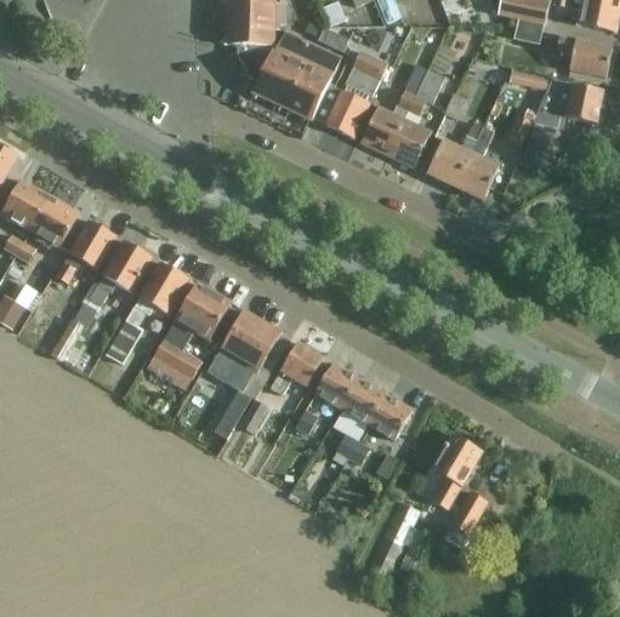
[(226,0),(225,44),(235,44),(235,45),(272,46),(272,29),(278,29),(278,23),(285,23),(285,3),(273,3),(273,0),(226,0)]
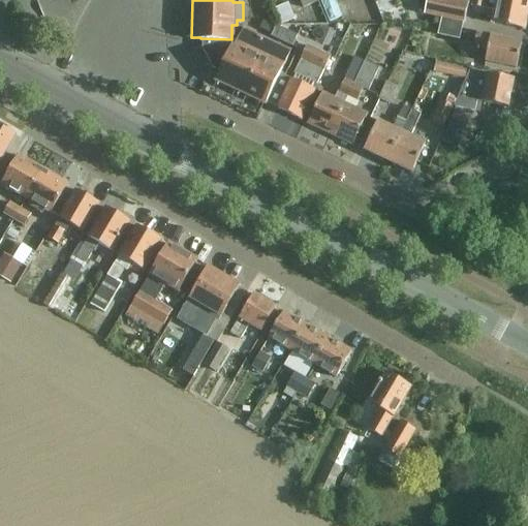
[(286,0),(274,5),(280,21),(292,16),(286,0)]
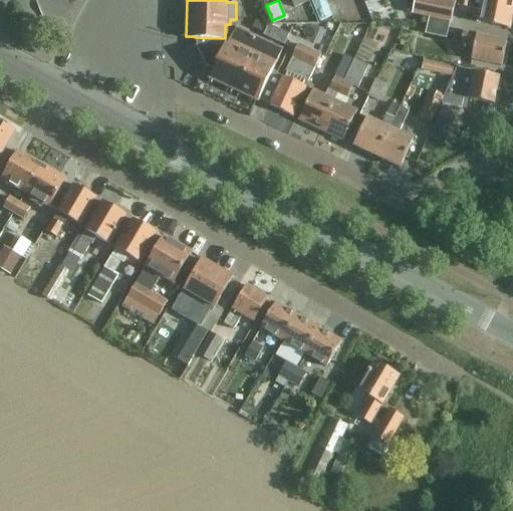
[(310,0),(313,10),(325,6),(323,0),(310,0)]
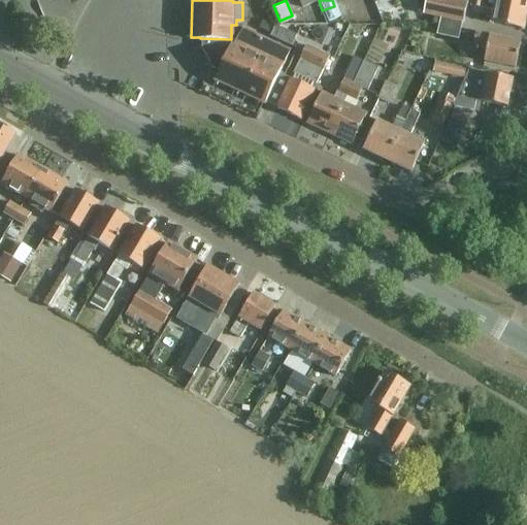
[(425,0),(423,11),(438,14),(460,20),(464,3),(450,0),(425,0)]
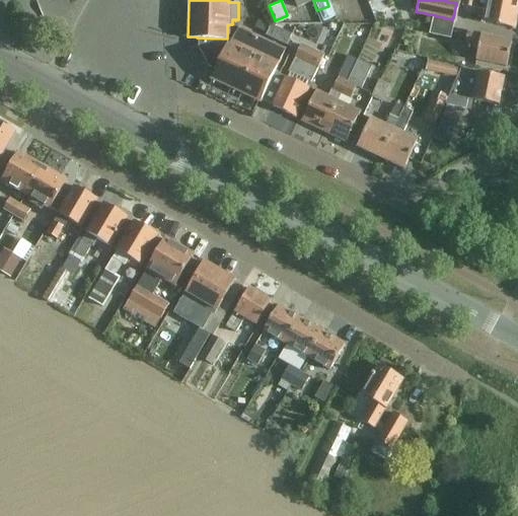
[(512,25),(517,1),(512,0),(462,0),(461,3),(484,7),(482,19),(512,25)]
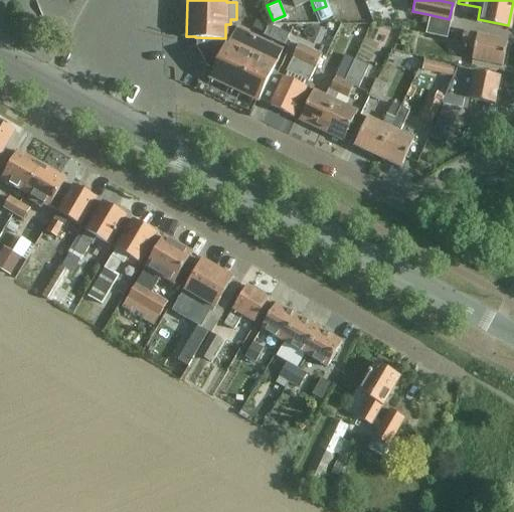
[(446,37),(449,19),(427,14),(423,32),(446,37)]
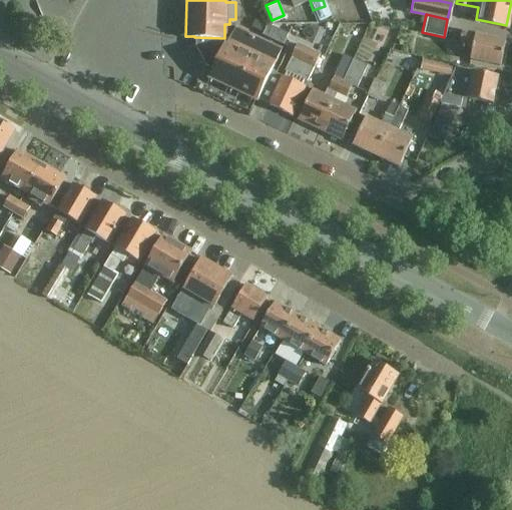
[(253,18),(250,25),(262,31),(265,23),(253,18)]
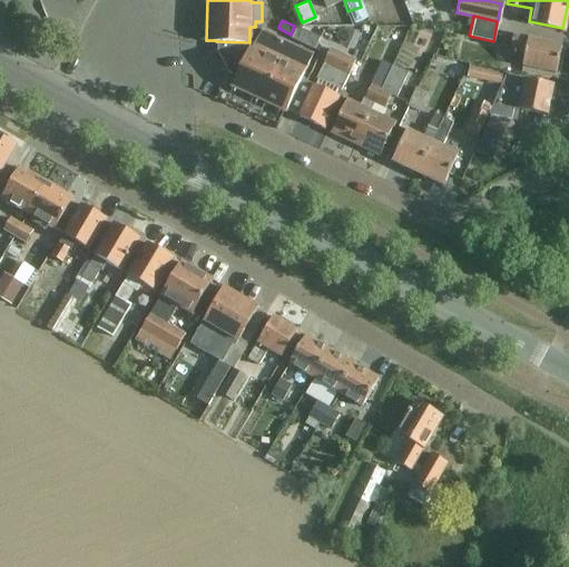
[(255,42),(249,42),(216,41),(216,49),(225,70),(235,75),(232,82),(285,109),(286,108),(297,114),(313,82),(301,76),(312,54),(261,29),(255,42)]
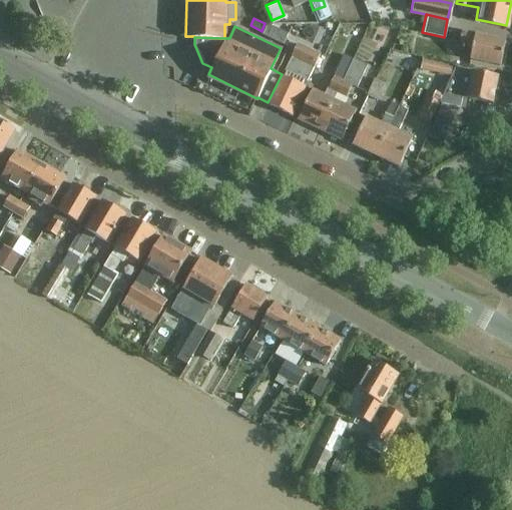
[(471,43),(469,56),(499,62),(504,38),(488,35),(488,33),(460,28),(458,40),(471,43)]
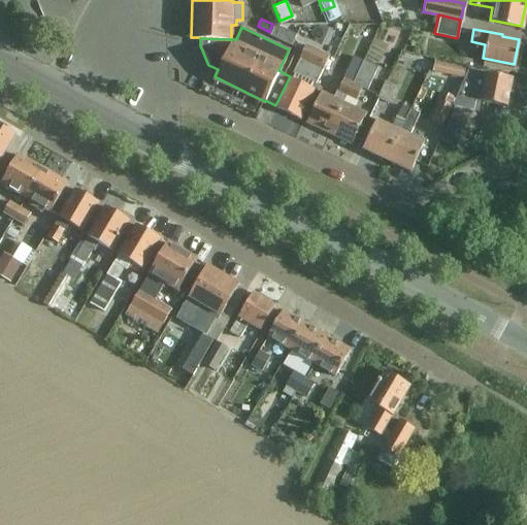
[(290,76),(275,105),(298,117),(313,87),(309,86),(313,80),(315,81),(328,54),(305,43),(293,71),(296,72),(293,77),(290,76)]
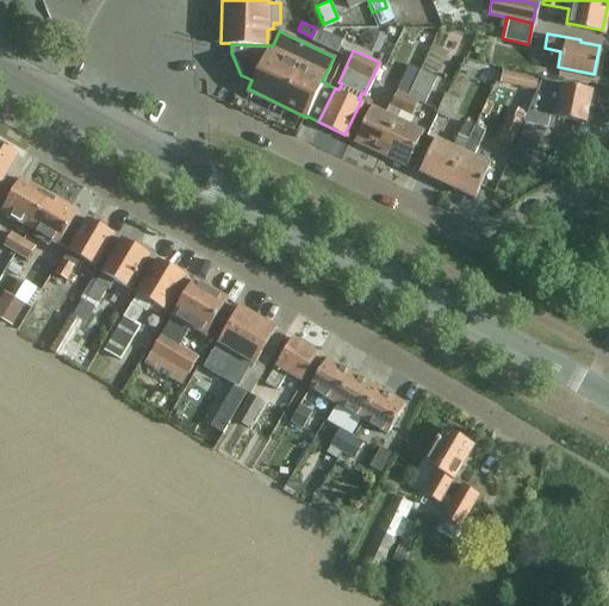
[(471,68),(488,75),(495,58),(478,51),(471,68)]
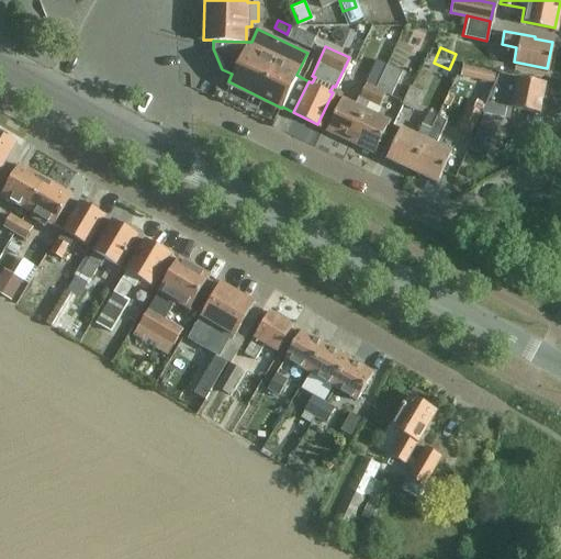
[(378,58),(360,94),(369,99),(371,100),(388,64),(378,58)]
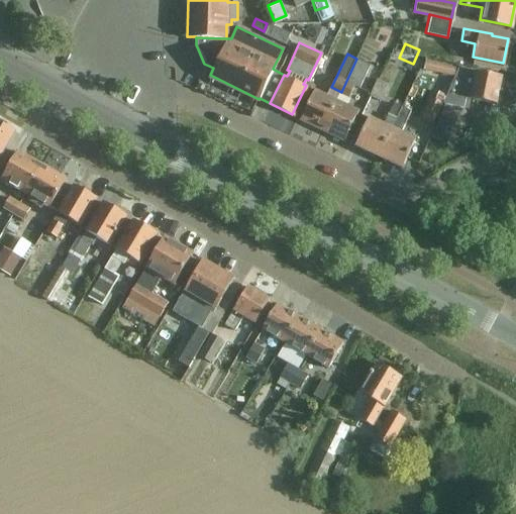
[(356,59),(341,92),(349,96),(354,85),(359,87),(370,65),(356,59)]
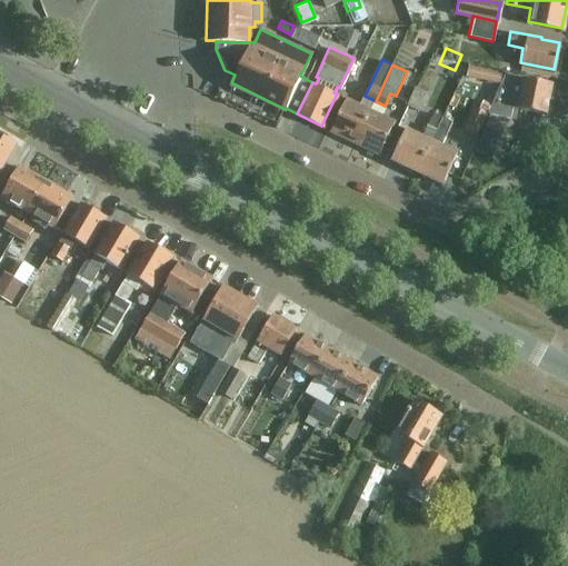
[(467,66),(466,76),(499,81),(501,71),(467,66)]
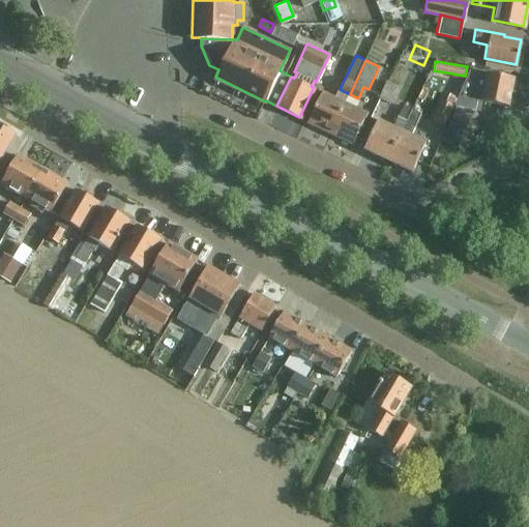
[(512,76),(477,68),(470,67),(451,108),(474,111),(477,98),(507,105),(512,76)]
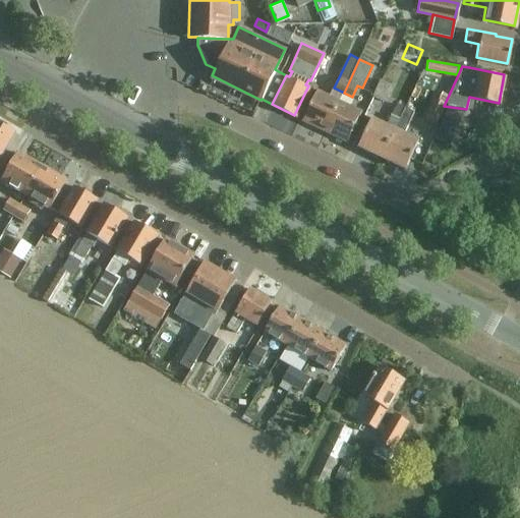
[(390,83),(381,79),(372,95),(382,100),(390,83)]
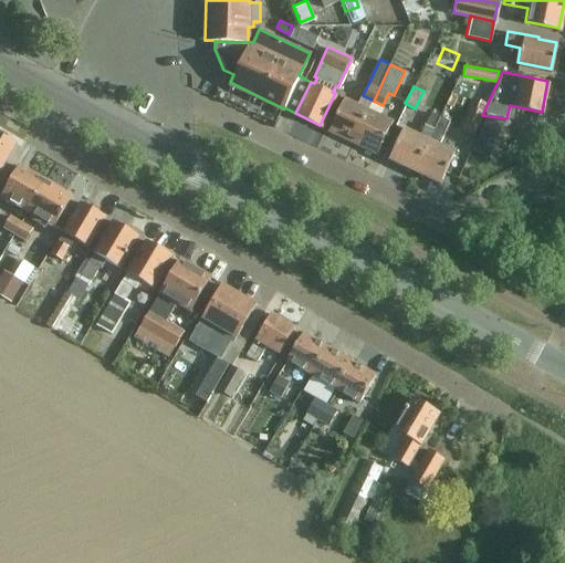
[(343,97),(328,128),(353,141),(367,108),(372,100),(363,95),(358,104),(343,97)]
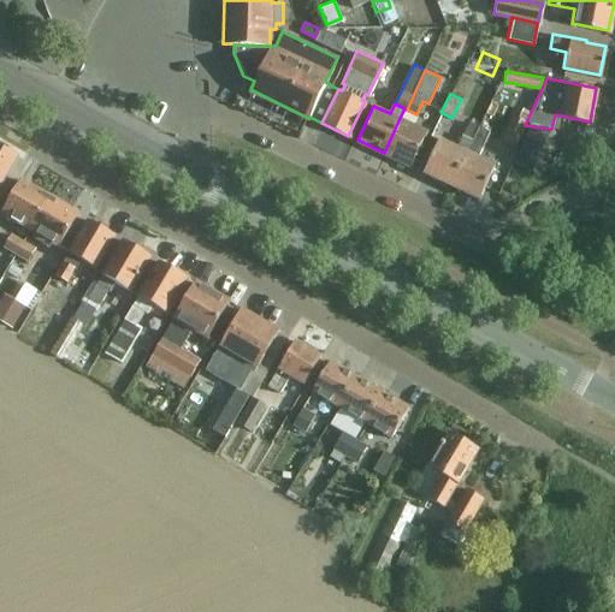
[(522,107),(518,117),(526,122),(531,111),(522,107)]
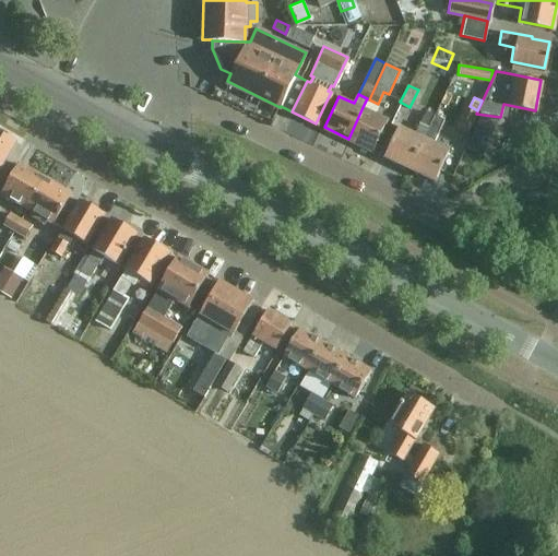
[(363,107),(348,139),(371,150),(387,118),(374,113),(378,104),(369,99),(367,98),(363,107)]
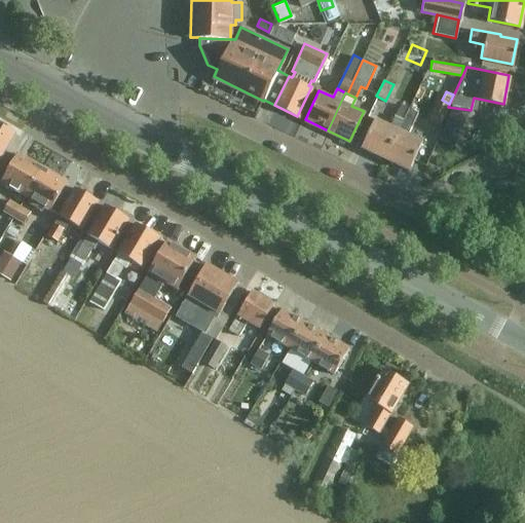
[(428,117),(441,122),(449,104),(442,100),(438,98),(428,117)]
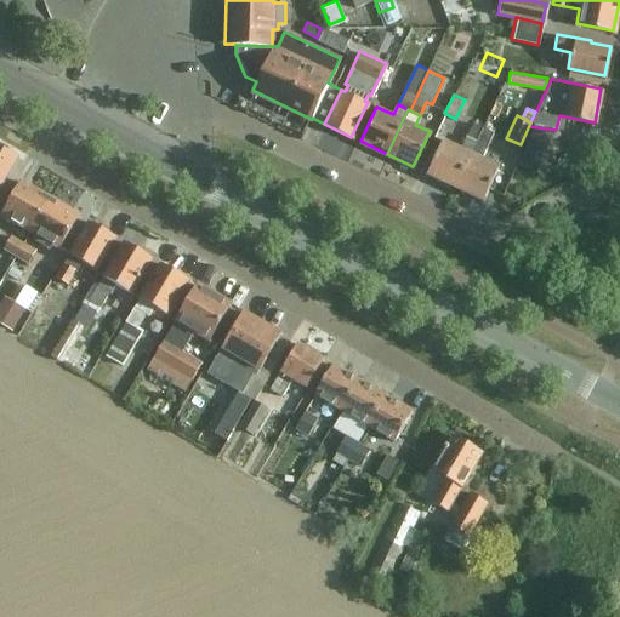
[(456,187),(484,127),(472,123),(460,148),(442,140),(426,173),(456,187)]
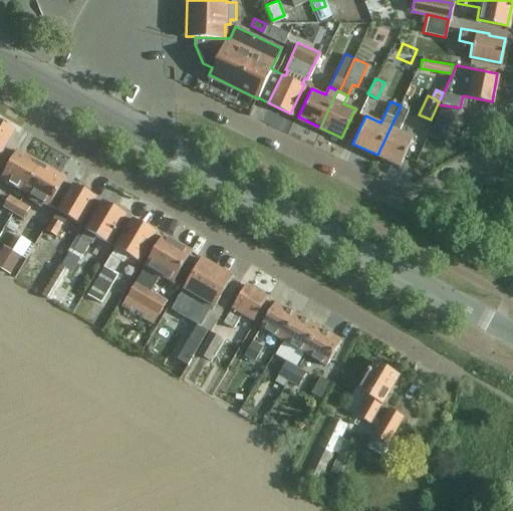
[(407,108),(401,105),(377,155),(399,165),(412,138),(397,130),(407,108)]
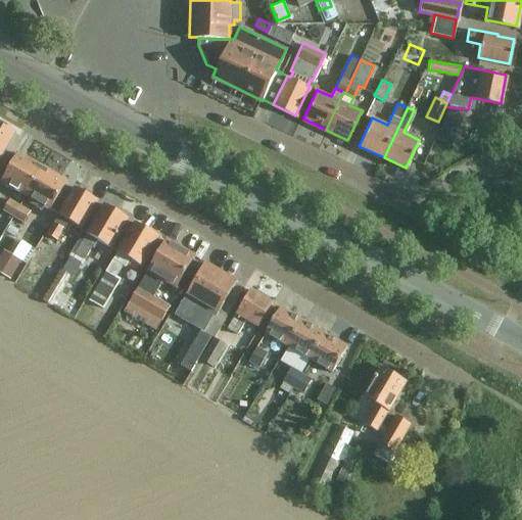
[(445,117),(435,139),(448,145),(459,124),(445,117)]
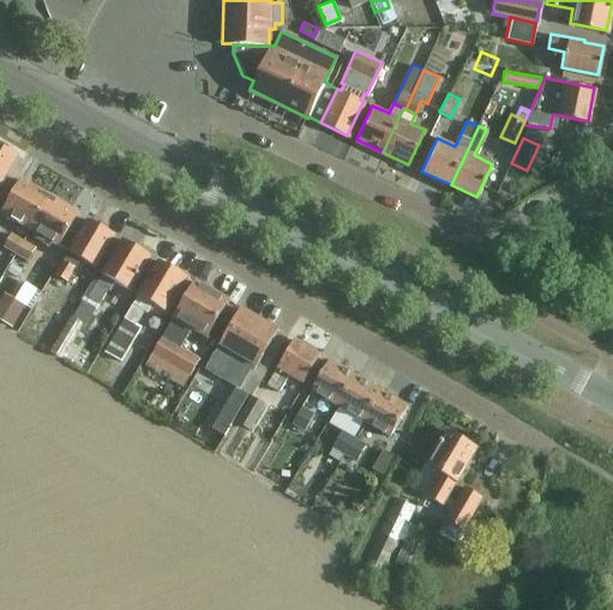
[(0,181),(16,155),(5,149),(7,145),(0,140),(0,181)]
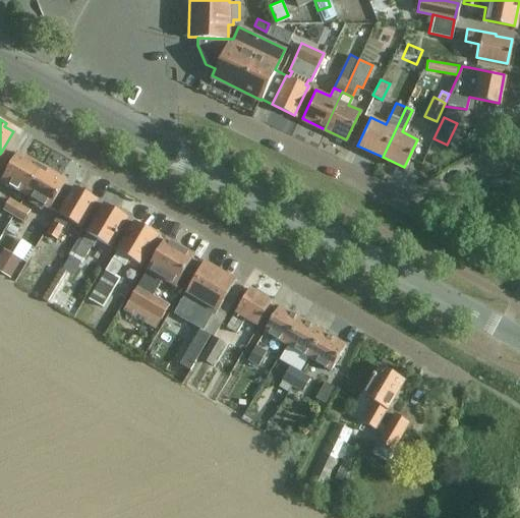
[(25,193),(42,166),(16,151),(0,178),(25,193)]
